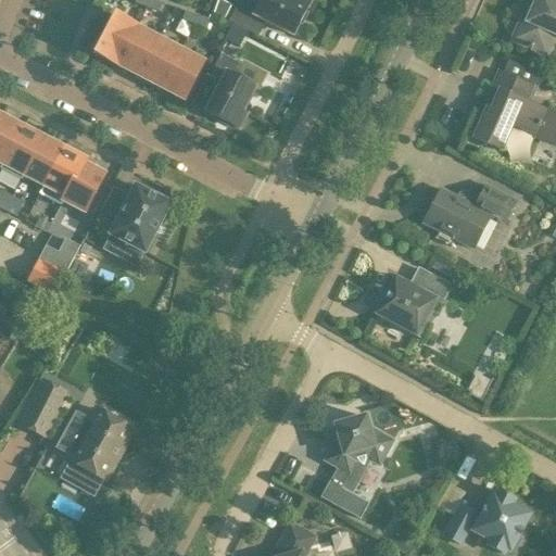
[(162,4),(150,0),(149,0),(147,8),(160,12),(162,4)]
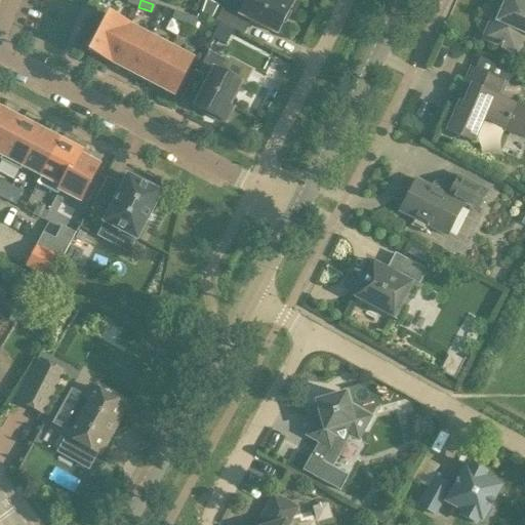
[(206,0),(205,0),(201,13),(211,19),(218,6),(206,0)]
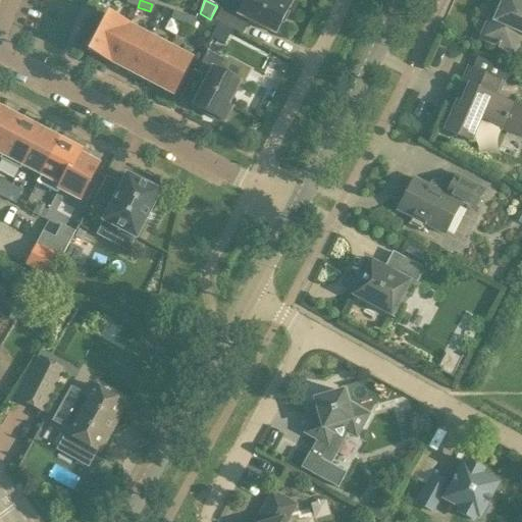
[(273,0),(272,0),(245,0),(243,4),(233,0),(224,0),(215,20),(242,35),(250,20),(275,34),(281,22),(283,23),(289,13),(286,12),(292,3),(285,0),(273,0)]
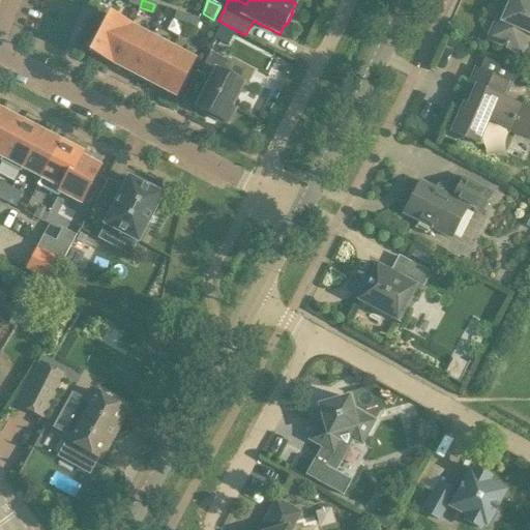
[(529,0),(511,0),(503,20),(498,18),(489,38),(520,52),(528,32),(529,32),(529,0)]
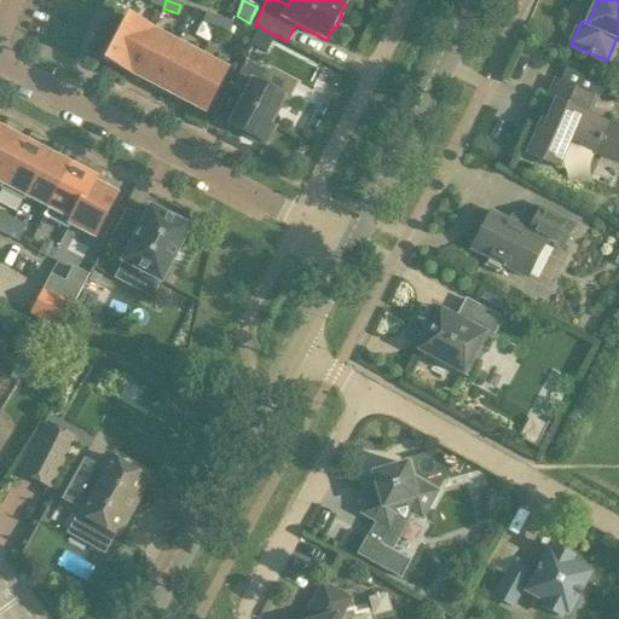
[(219,18),(206,13),(202,23),(217,28),(219,18)]
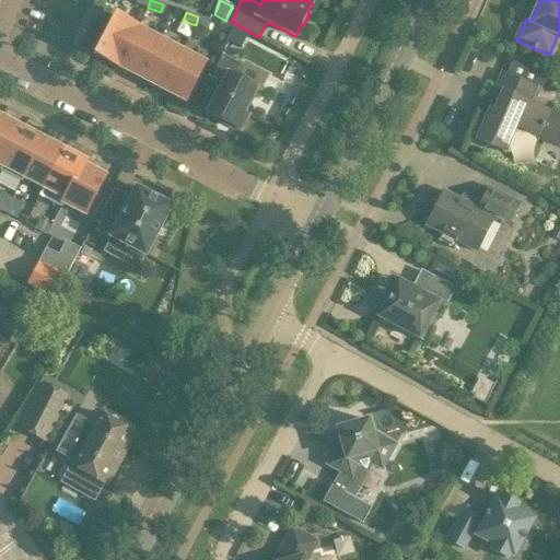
[(138,27),(115,15),(94,55),(117,67),(138,27)]
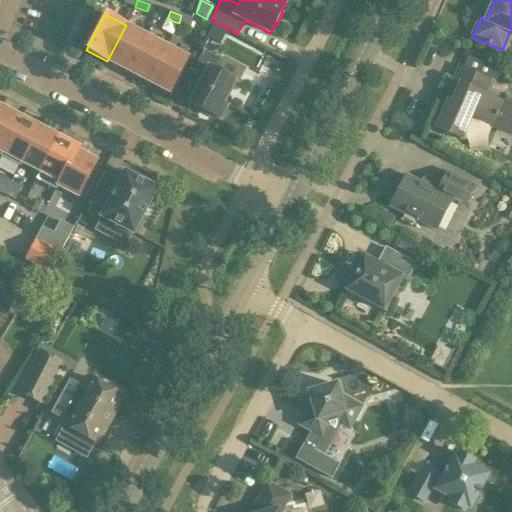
[(193,19),(181,15),(179,23),(190,27),(193,19)]
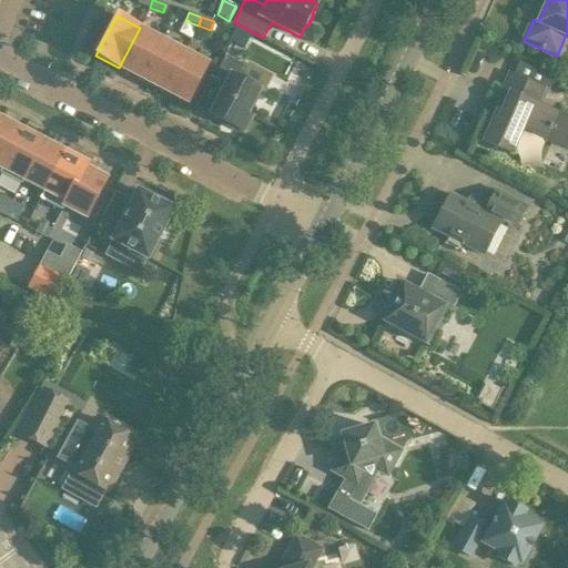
[(162,40),(140,28),(119,68),(141,79),(162,40)]
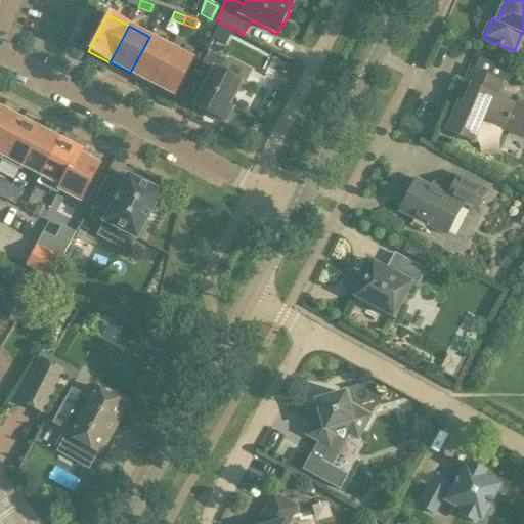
[(171,48),(149,37),(130,73),(151,84),(171,48)]
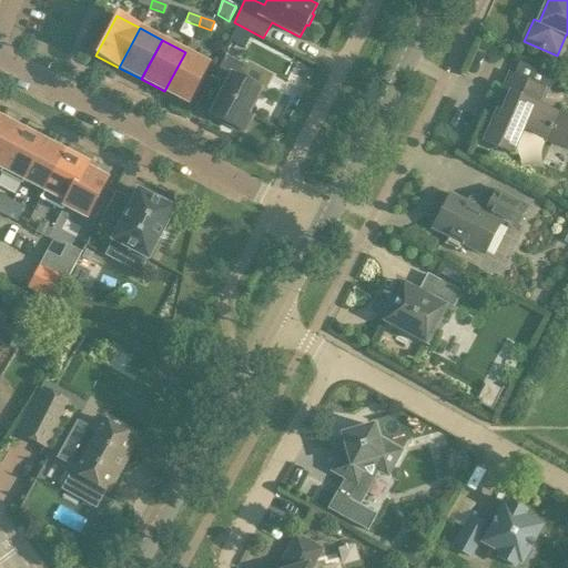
[(208,63),(185,52),(164,91),(188,103),(208,63)]
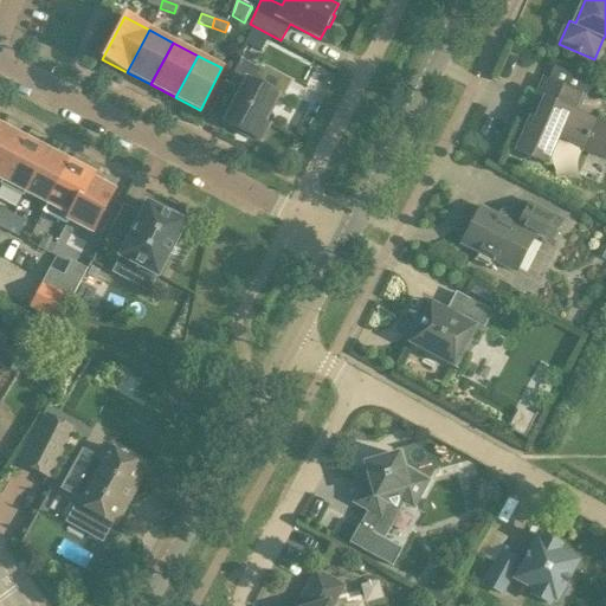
[(264,72),(240,59),(227,85),(239,92),(224,123),(237,129),(236,131),(247,139),(249,136),(259,141),(269,124),(263,121),(276,95),(258,84),(264,72)]
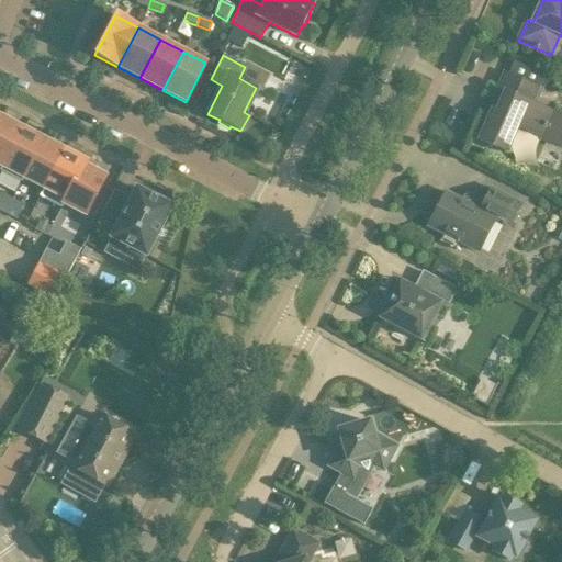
[(561,145),(561,116),(552,113),(531,103),(538,89),(503,74),(491,102),(494,103),(479,141),(505,152),(516,127),(541,138),(540,142),(560,150),(561,145)]
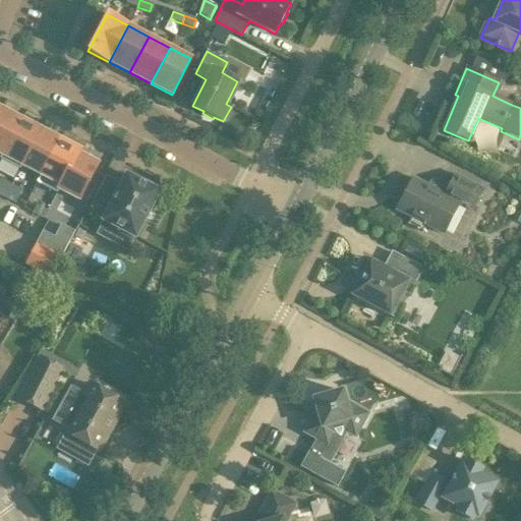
[(19,119),(0,109),(0,154),(1,155),(19,119)]
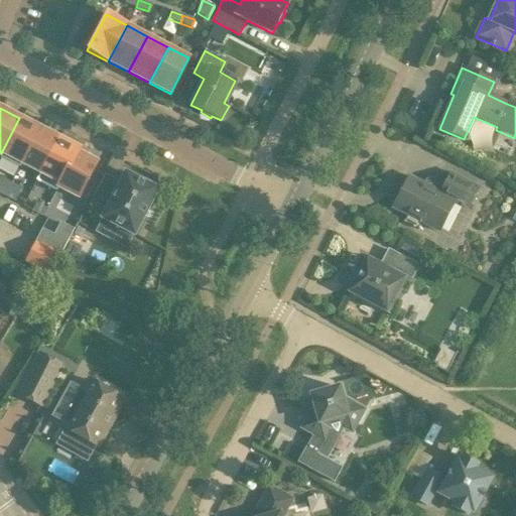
[(40,129),(19,118),(1,153),(0,154),(0,157),(20,168),(22,164),(40,129)]
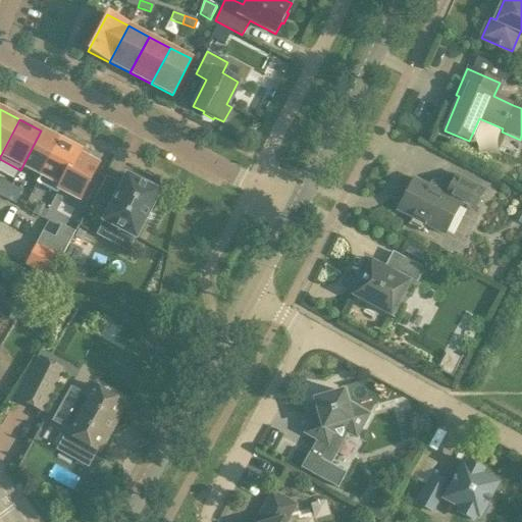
[(64,143),(41,131),(22,166),(40,175),(36,184),(42,186),(64,143)]
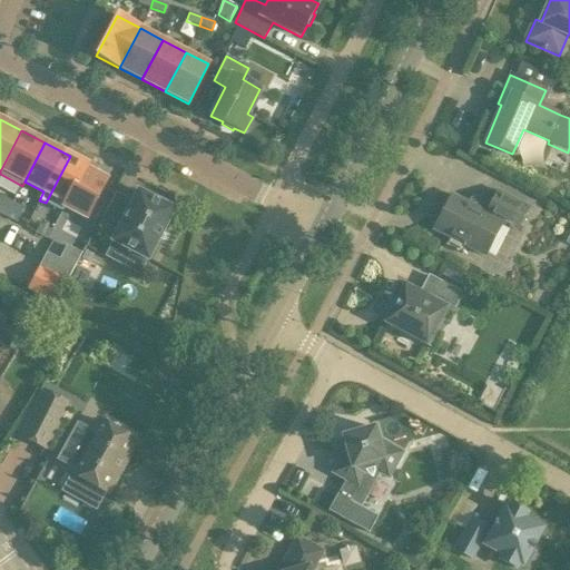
[(94,168),(70,156),(46,203),(62,212),(65,208),(71,212),(91,172),(94,168)]
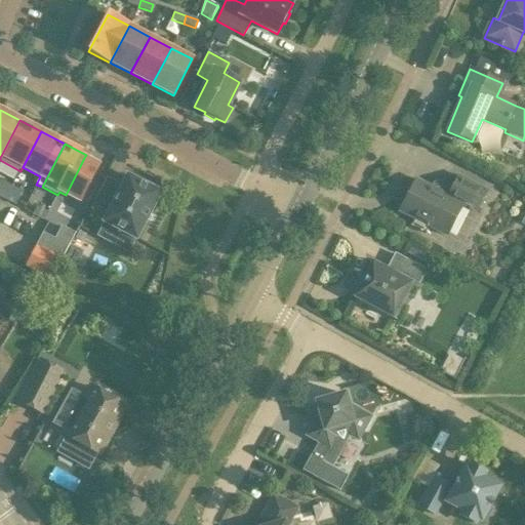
[(106,169),(84,158),(66,195),(86,205),(106,169)]
